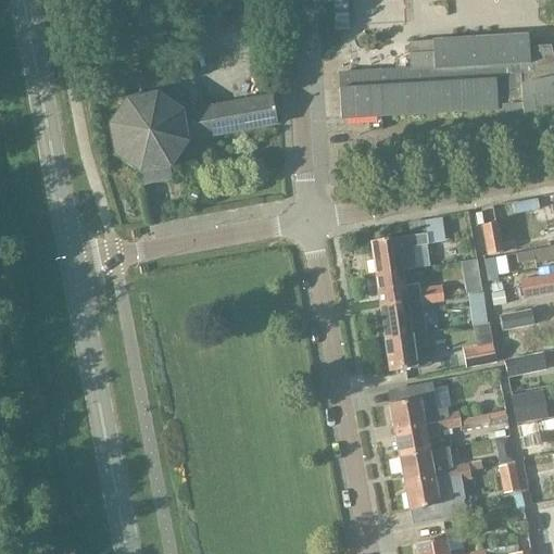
[(350,27),(348,0),(336,0),(338,27),(350,27)]
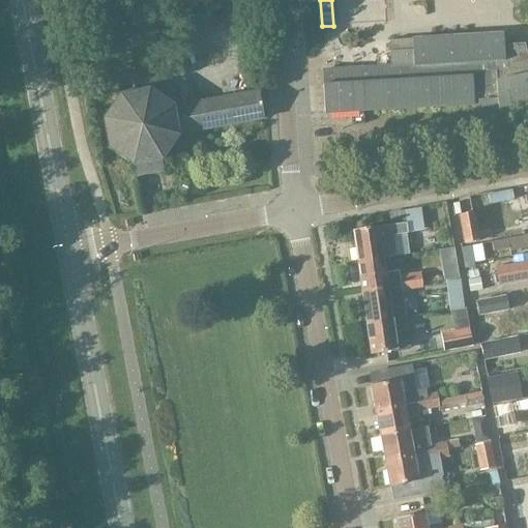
[(527,41),(507,42),(506,31),(391,37),(393,64),(335,67),(325,67),(326,82),(325,82),(327,111),(390,107),(474,103),(475,121),(504,119),(504,121),(527,116),(527,41)]
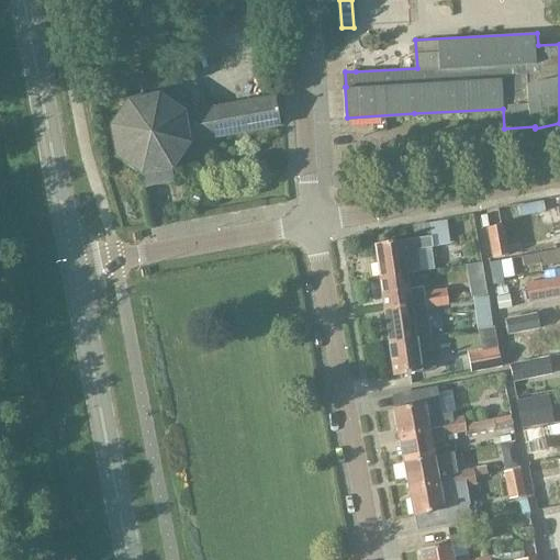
[(191,108),(161,87),(157,87),(154,73),(126,78),(130,98),(111,125),(115,155),(143,174),(145,183),(174,178),(171,168),(191,141),(281,123),(276,94),(192,111),(191,108)]
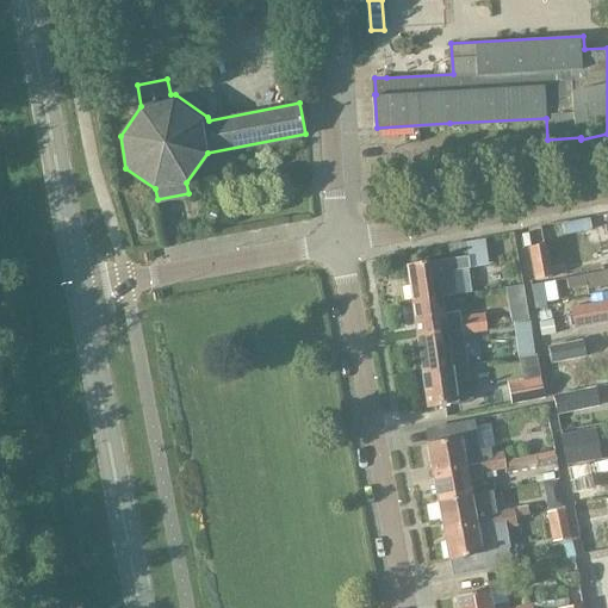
[(559,241),(529,247),(535,280),(553,277),(551,267),(564,265),(559,241)]
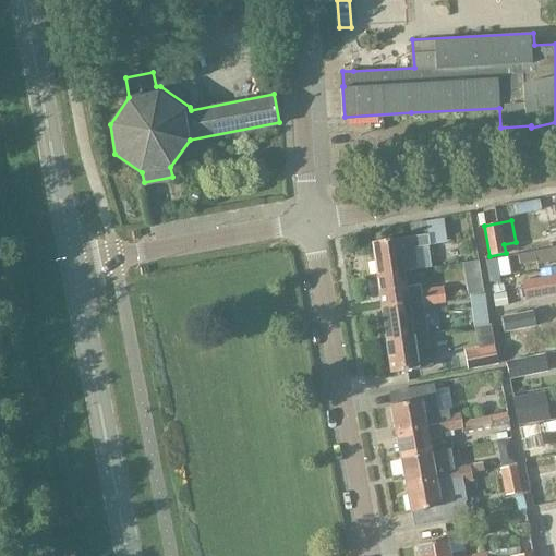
[(377,274),(406,269),(420,267),(417,245),(431,243),(430,232),(373,240),(377,274)]
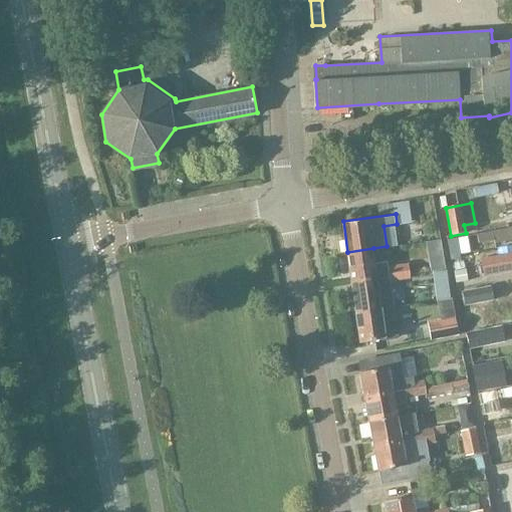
[(388,260),(375,262),(373,248),(347,252),(352,281),(377,277),(389,275),(390,279),(391,278),(400,277),(399,263),(389,265),(388,260)]
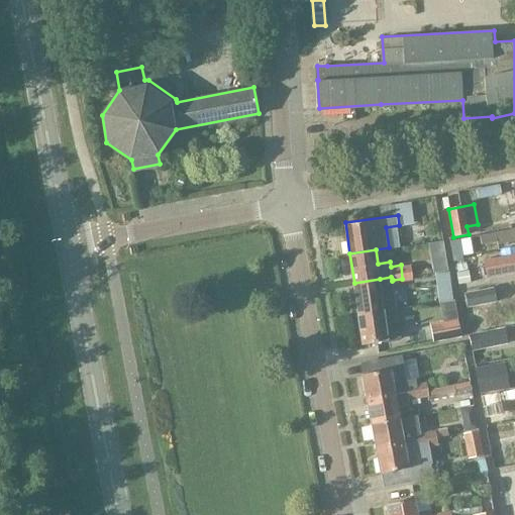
[(514,253),(486,260),(489,276),(514,270),(514,253)]
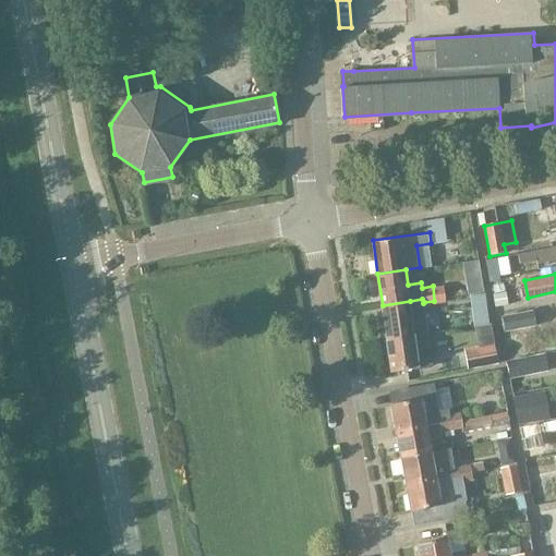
[(433,286),(434,301),(446,300),(444,285),(433,286)]
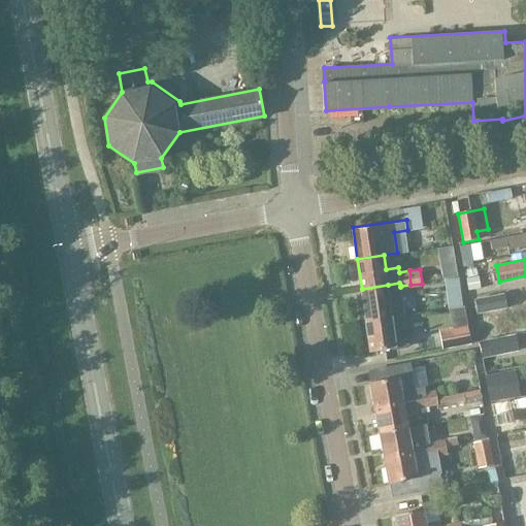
[(404,314),(401,286),(400,287),(399,283),(388,285),(362,289),(366,320),(392,316),(404,314)]
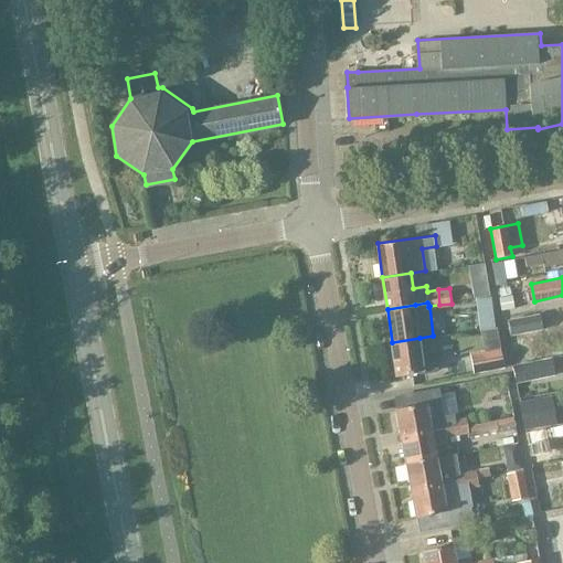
[(541,314),(508,320),(512,336),(544,329),(541,314)]
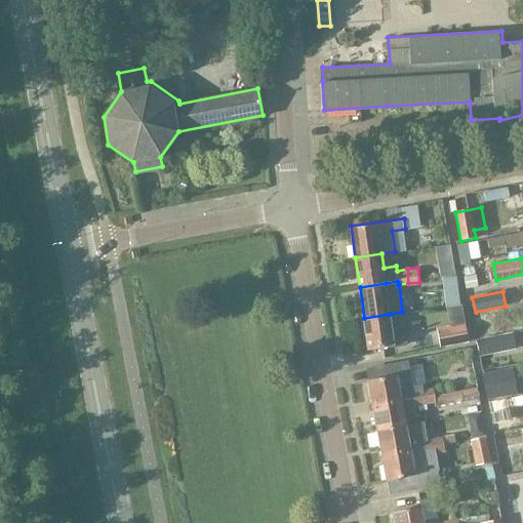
[(469,340),(463,305),(448,308),(451,324),(437,327),(441,347),(469,340)]
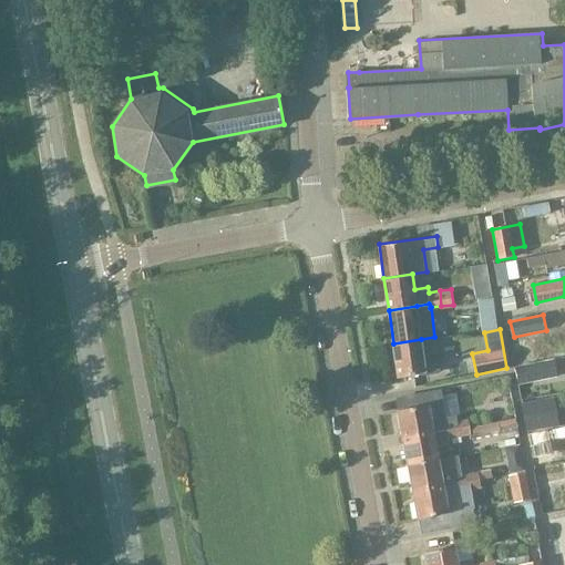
[(398,377),(427,372),(437,371),(439,368),(434,337),(421,339),(393,343),(398,377)]
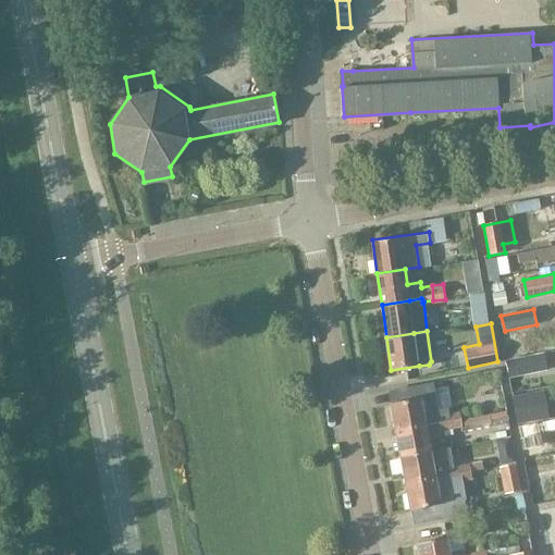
[(509,378),(549,370),(545,353),(506,360),(509,378)]
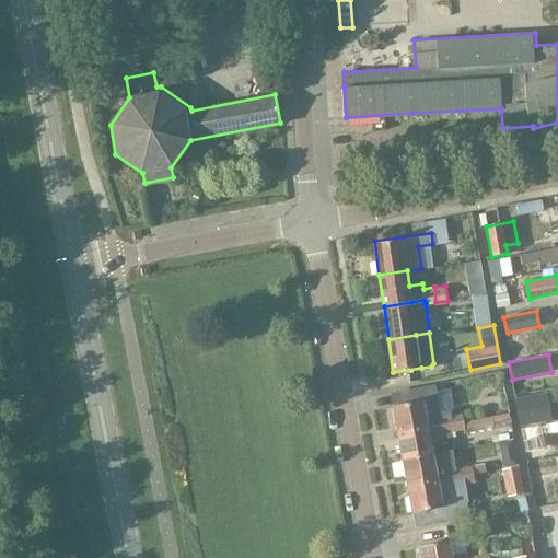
[(441,413),(440,413),(436,384),(408,390),(411,403),(393,406),(397,433),(442,425),(444,432),(455,431),(452,416),(441,418),(441,413)]
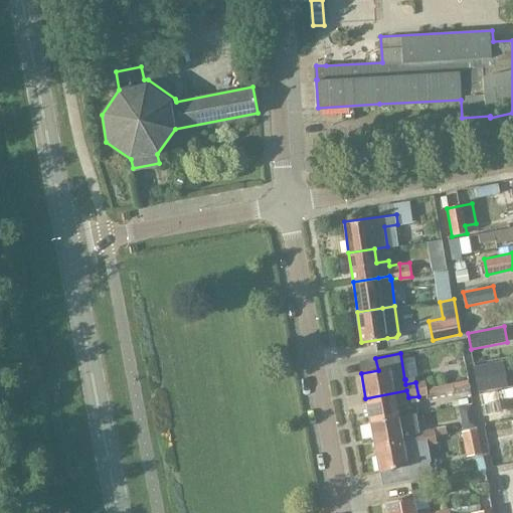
[(498,386),(494,363),(475,366),(480,389),(498,386)]
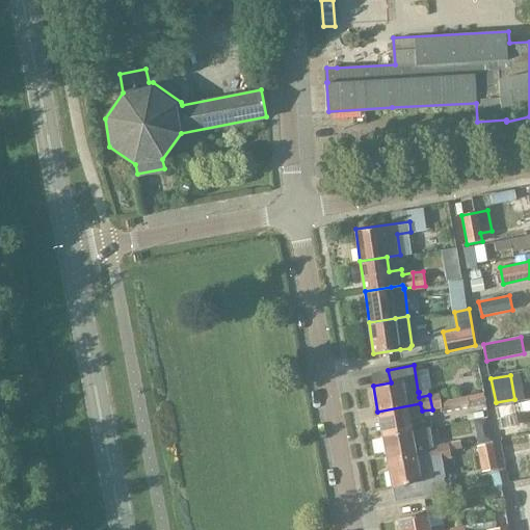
[(429,395),(432,409),(443,407),(441,393),(429,395)]
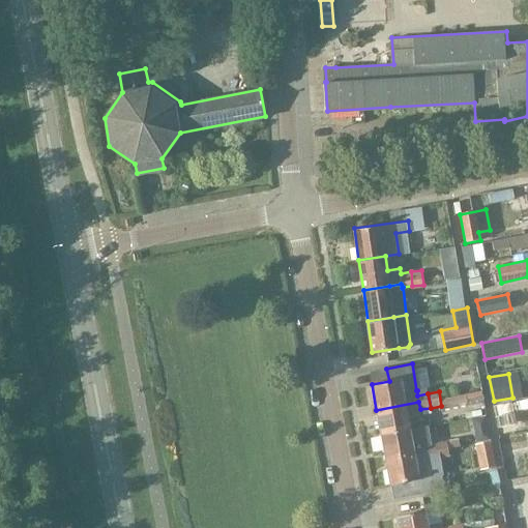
[(527,401),(500,403),(501,417),(527,415),(527,401)]
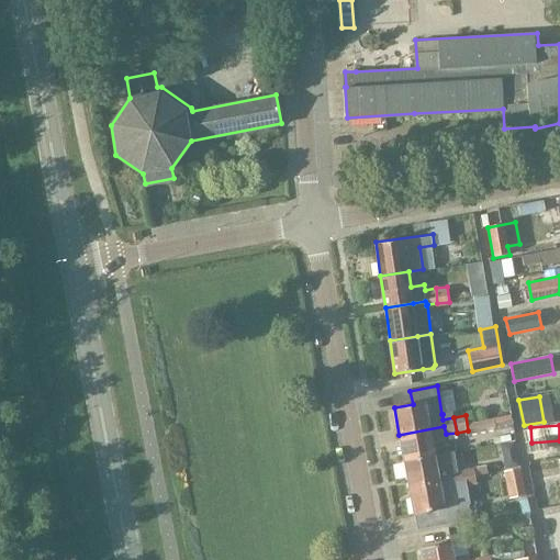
[(446,434),(444,426),(399,435),(404,460),(436,455),(433,441),(447,439),(446,434)]
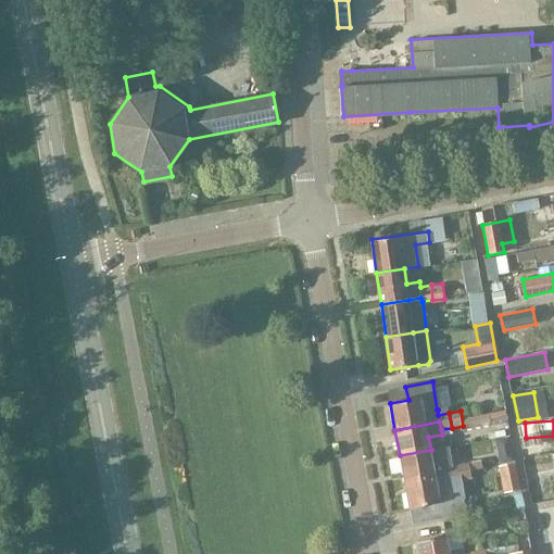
[(458,464),(448,466),(444,449),(449,448),(448,447),(431,450),(400,455),(404,482),(449,475),(450,481),(462,479),(458,464)]
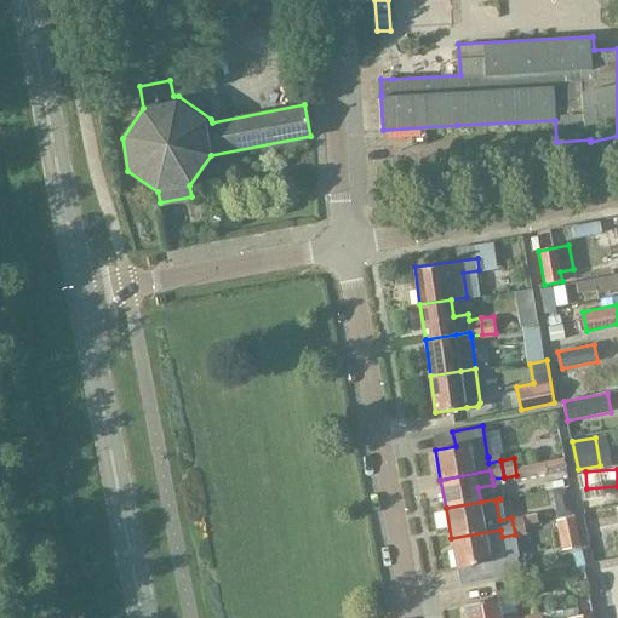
[(511,518),(515,534),(527,532),(525,515),(511,518)]
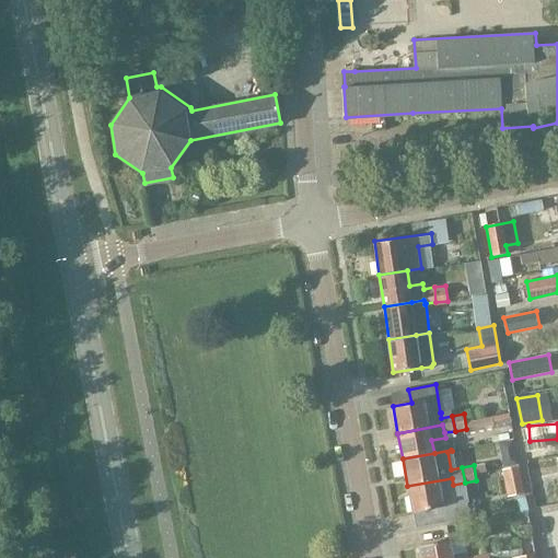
[(452,478),(407,486),(413,513),(429,510),(431,524),(468,518),(466,501),(456,503),(453,485),(452,478)]
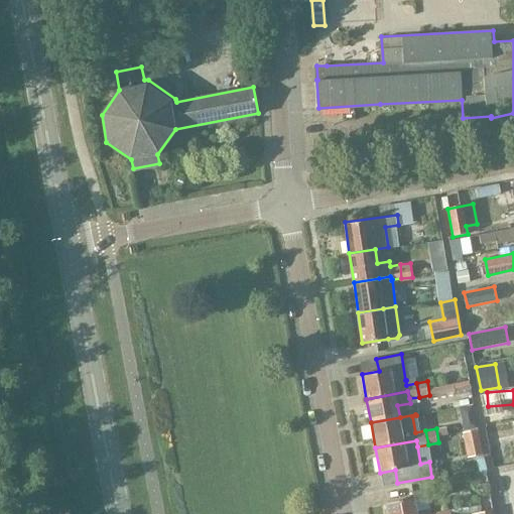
[(495,479),(496,490),(511,488),(510,477),(495,479)]
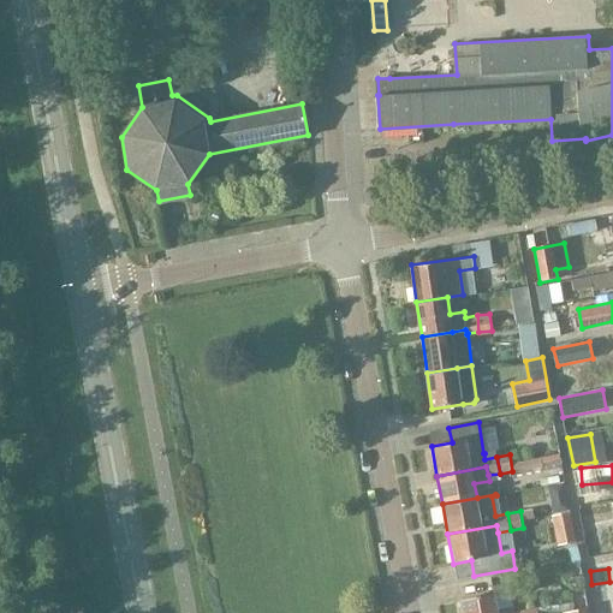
[(462,601),(463,612),(512,612),(512,607),(498,609),(495,595),(462,601)]
